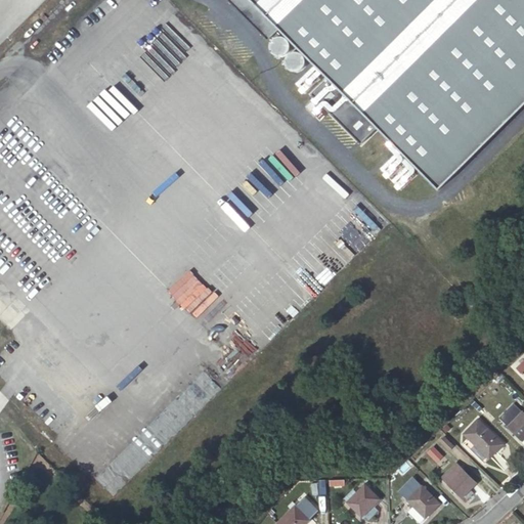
[(523,0),(226,0),(260,34),(271,23),(326,79),(311,94),(360,144),(377,129),(438,190),(523,104),(523,0)]
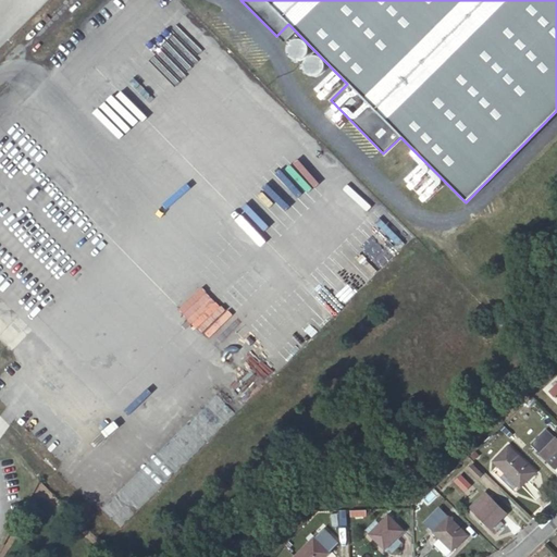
[(305,56),(307,50),(307,47),(306,42),(304,40),(298,38),(293,38),(289,40),(287,42),(286,47),(286,50),(288,56),(292,58),(295,59),(298,59),(301,58),(305,56)]
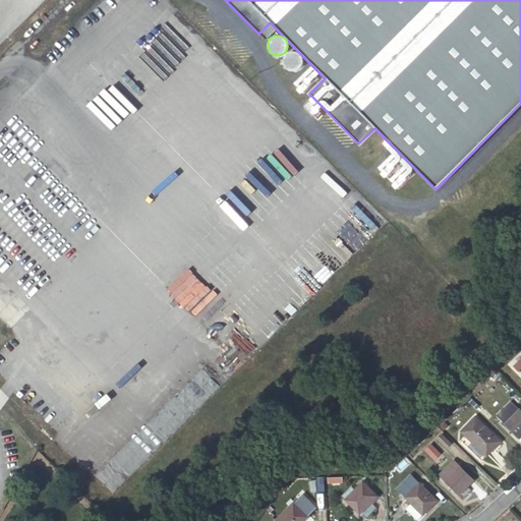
[(300,67),(302,64),(303,61),(301,56),(299,53),(296,51),(291,51),(288,52),(285,54),(284,57),(283,62),(284,66),(286,68),(289,70),(295,70),(298,69),(300,67)]
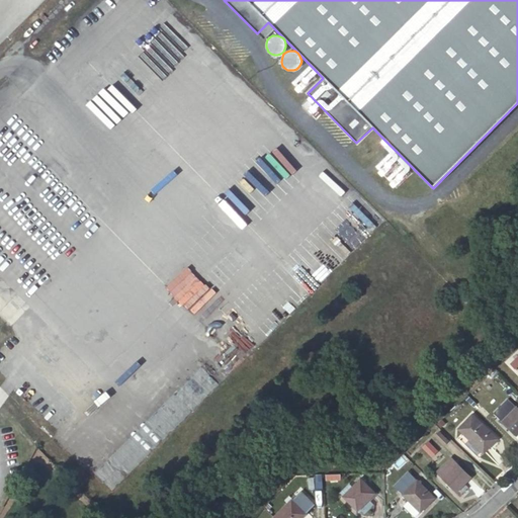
[(494,413),(517,436),(517,434),(517,408),(507,399),(494,413)]
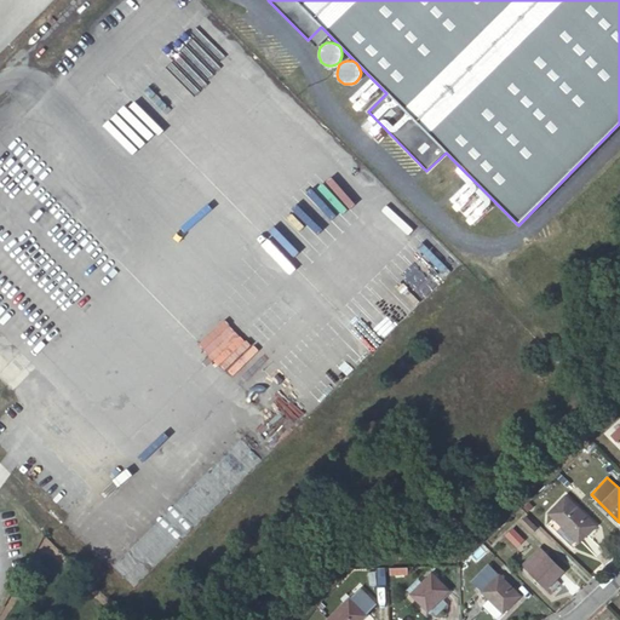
[(596,524),(567,497),(550,514),(579,543),(596,524)]
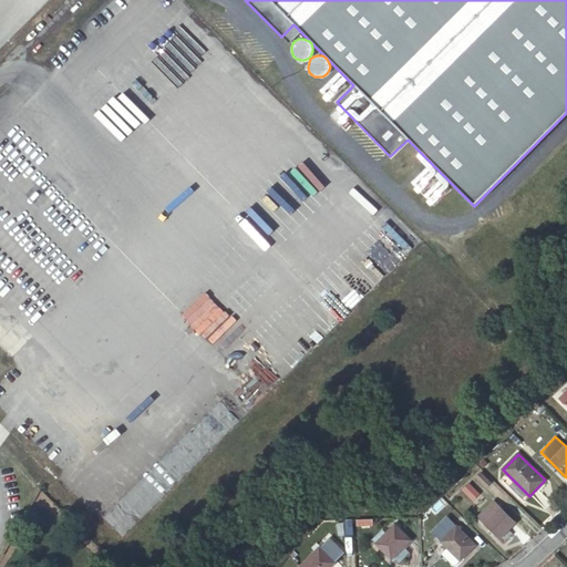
[(481,472),(475,477),(485,488),(492,483),(481,472)]
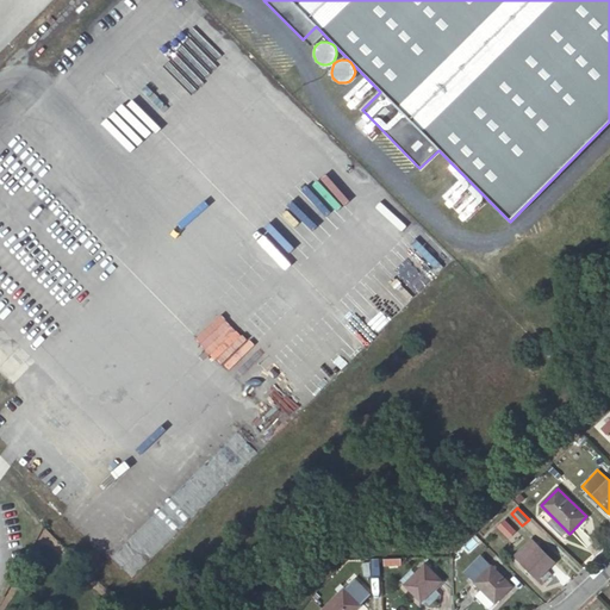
[(496,527),(509,536),(515,528),(502,518),(496,527)]
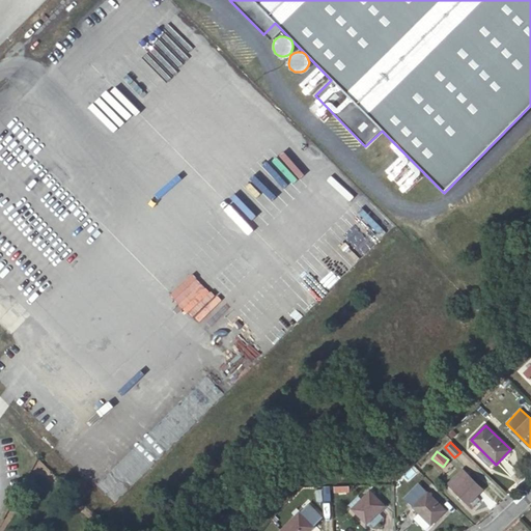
[(463,469),(448,484),(468,504),(483,490),(463,469)]
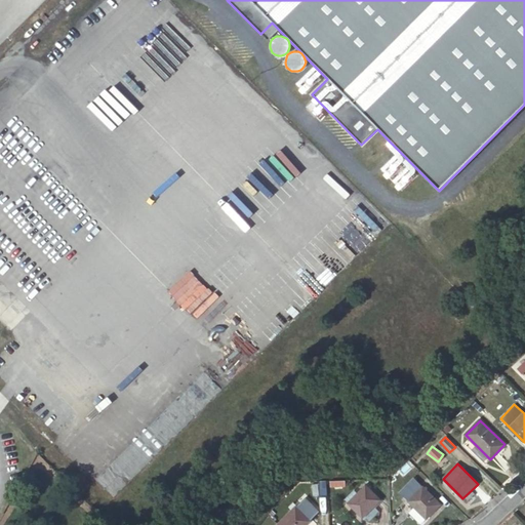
[(413,478),(400,492),(414,507),(427,519),(441,505),(413,478)]
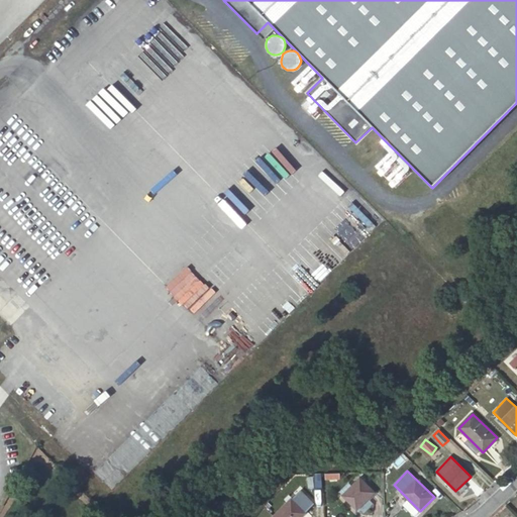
[(360,478),(343,495),(356,509),(375,492),(360,478)]
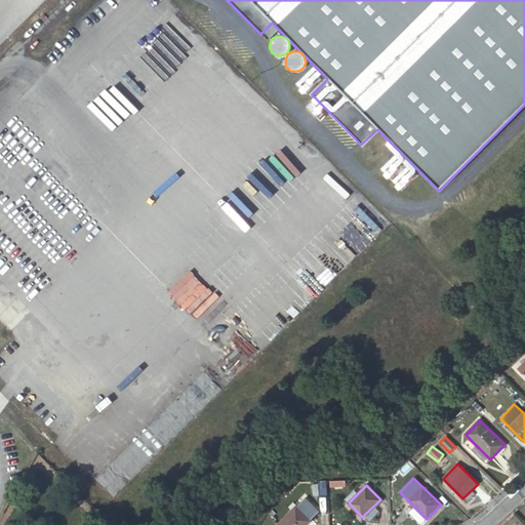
[(295,507),(278,524),(306,524),(310,521),(295,507)]
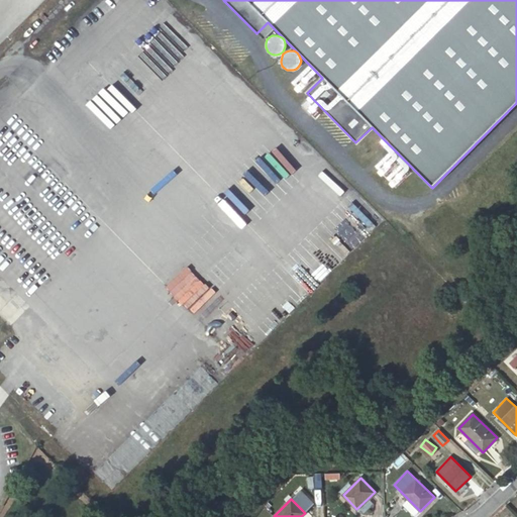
[(420,511),(408,499),(404,504),(416,515),(420,511)]
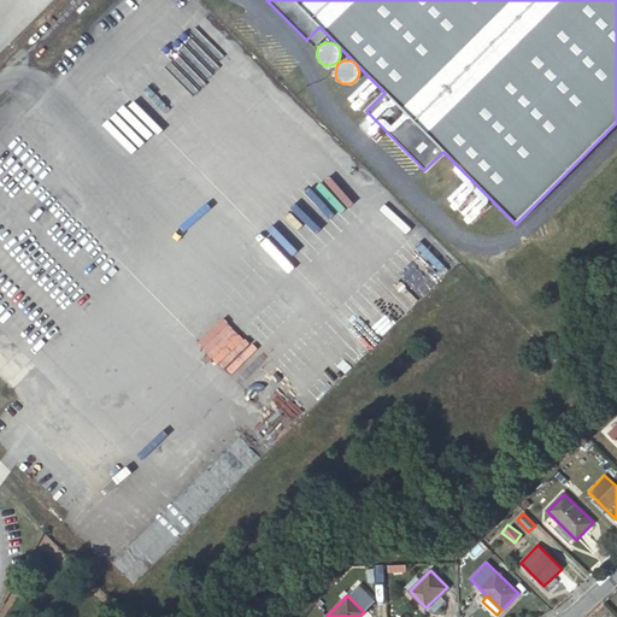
All buildings are outlined.
